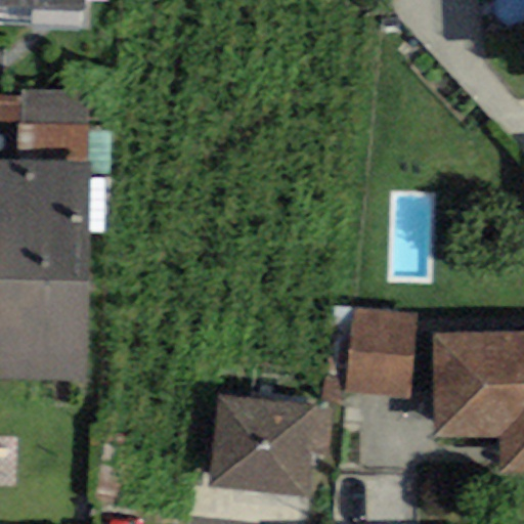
[(0,0),(0,8),(84,12),(84,0),(0,0)]
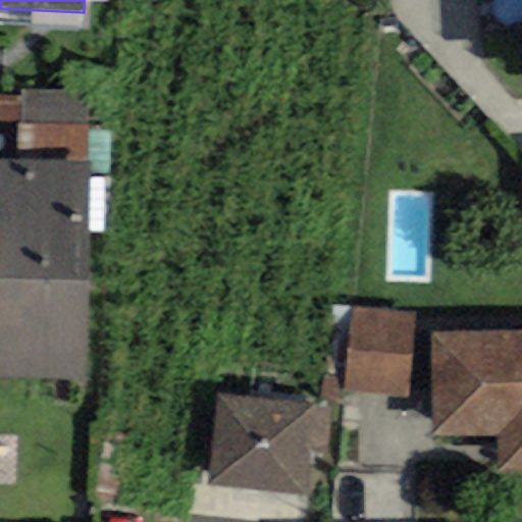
[(0,124),(16,124),(89,125),(90,90),(17,90),(17,98),(0,97),(0,124)]
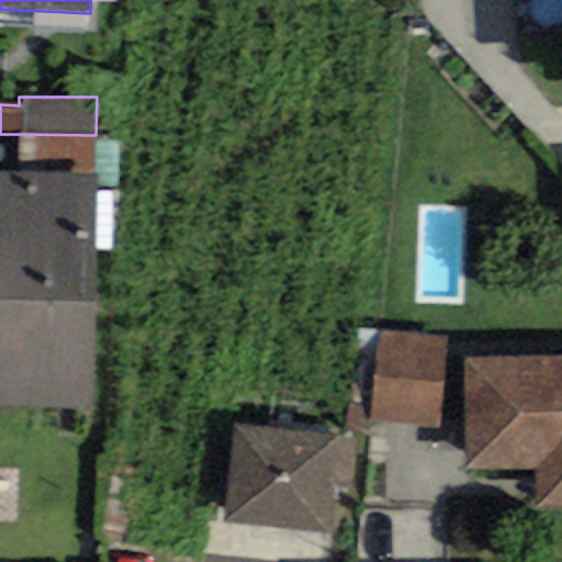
[(18,176),(96,177),(96,135),(18,134),(18,176)]
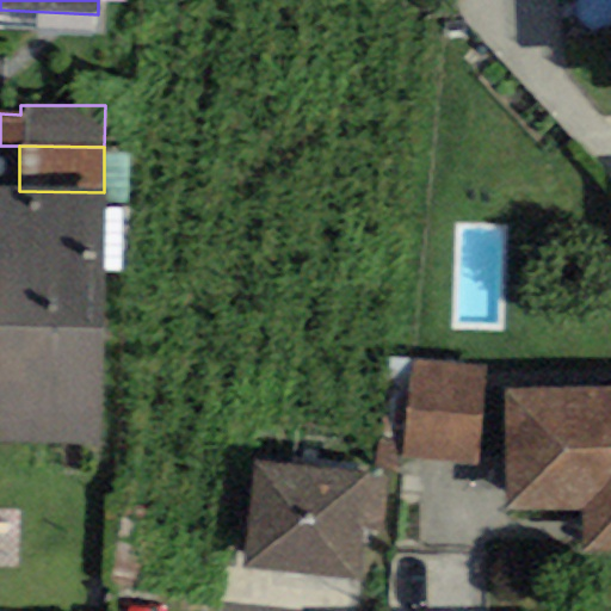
[(0,440),(100,442),(104,192),(19,191),(0,190),(0,440)]
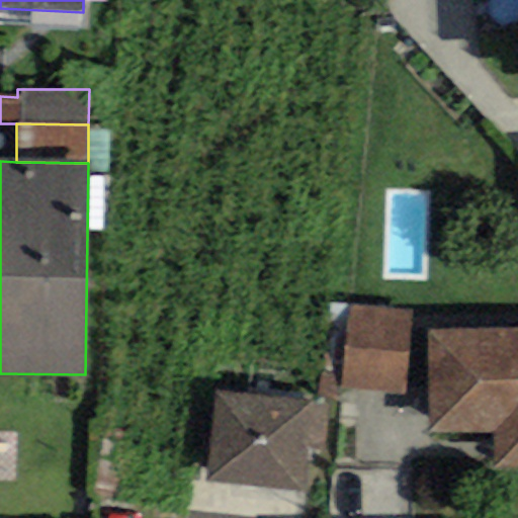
[(411,311),(349,304),(340,391),(402,397),(411,311)]
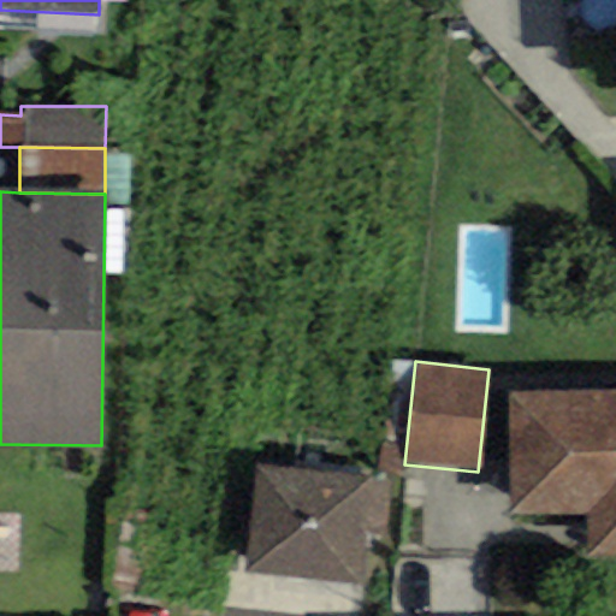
[(615,394),(510,396),(511,515),(586,515),(587,555),(615,555),(615,394)]
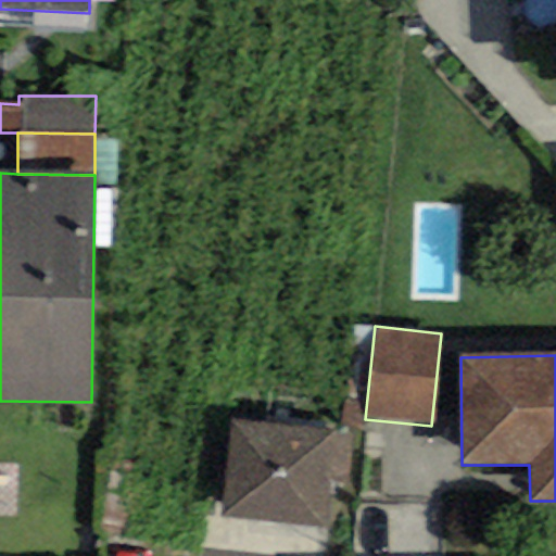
[(335,431),(234,420),(224,518),(325,528),(330,479),(348,481),(353,432),(335,431)]
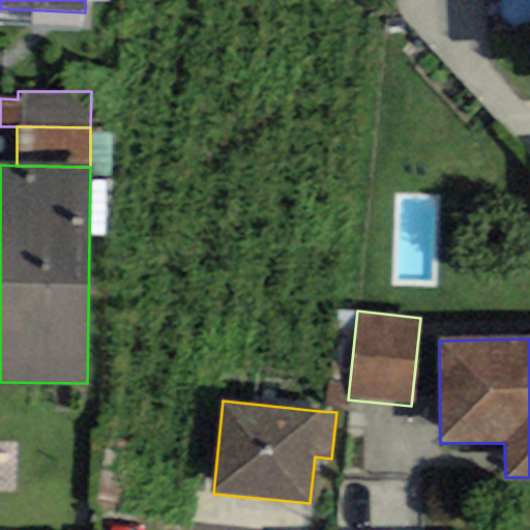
All buildings are outlined.
